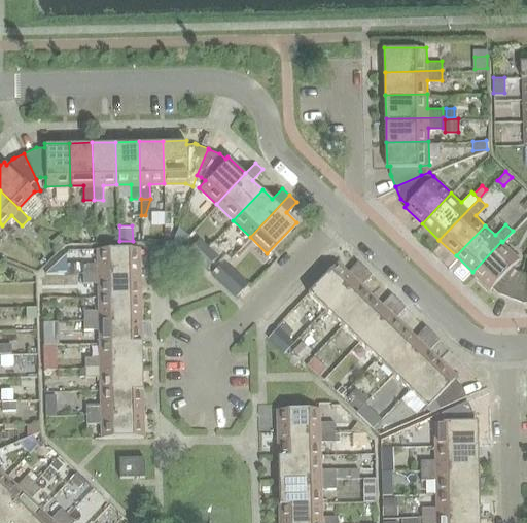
[(59,232),(50,239),(60,248),(65,244),(59,232)]
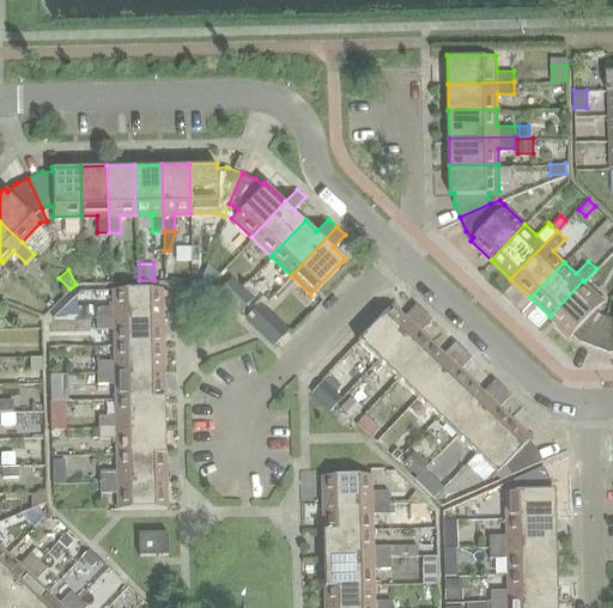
[(218,290),(229,299),(242,285),(231,275),(218,290)]
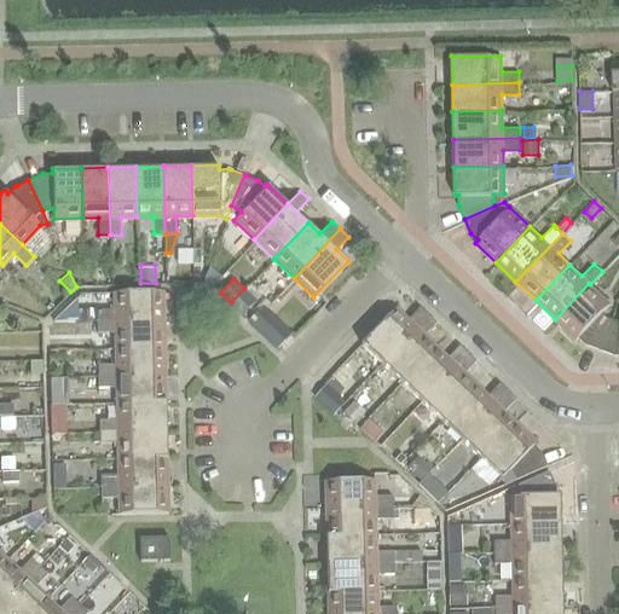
[(578,336),(585,343),(600,348),(612,317),(607,316),(602,311),(609,303),(590,284),(589,283),(555,319),(576,339),(578,336)]
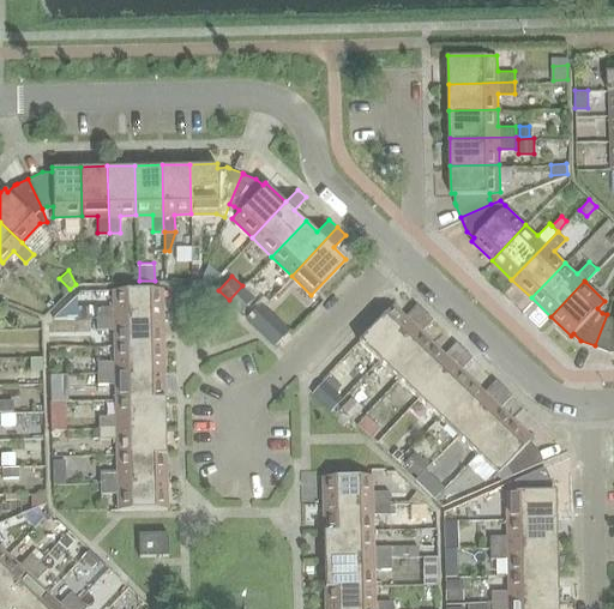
[(253,296),(242,285),(229,300),(240,311),(240,309),(253,296)]
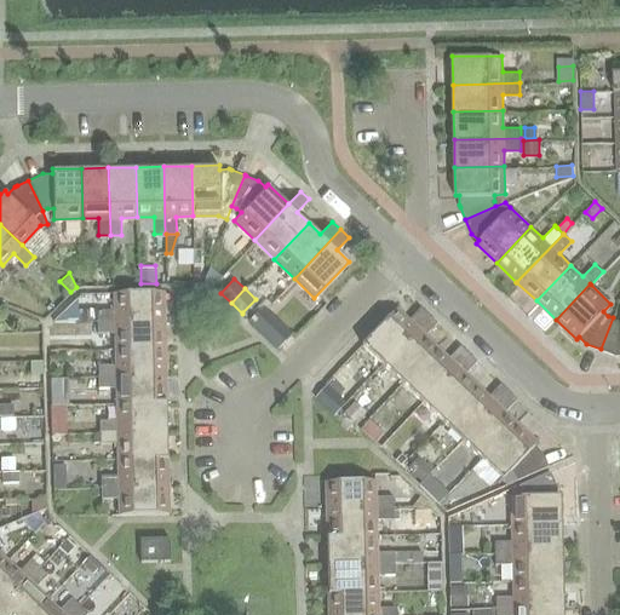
[(97,308),(97,320),(164,319),(164,289),(114,291),(114,308),(97,308)]
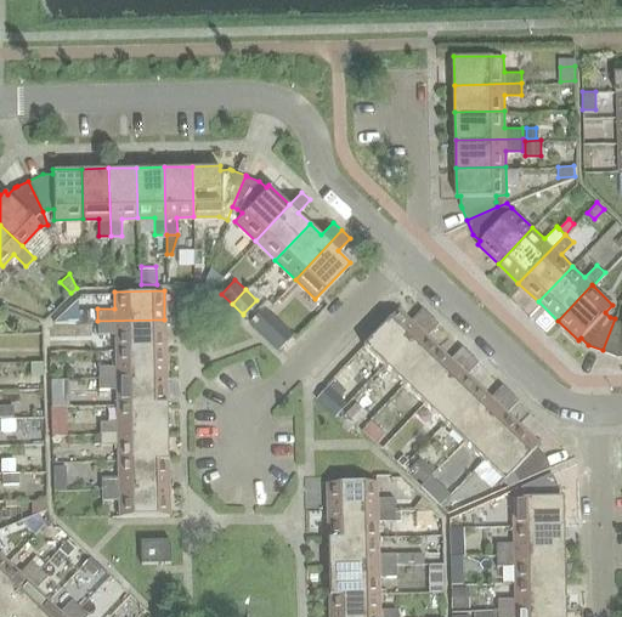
[(269,310),(272,305),(266,299),(258,309),(259,310),(252,317),(256,322),(269,310)]
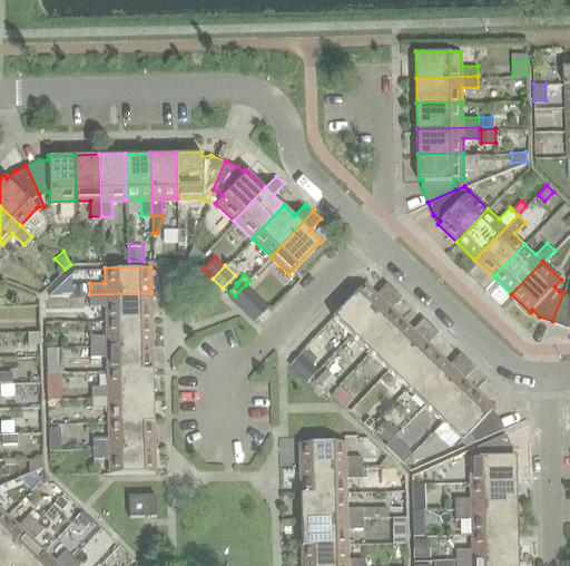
[(375,293),(364,282),(332,315),(351,333),(393,289),(386,281),(375,293)]
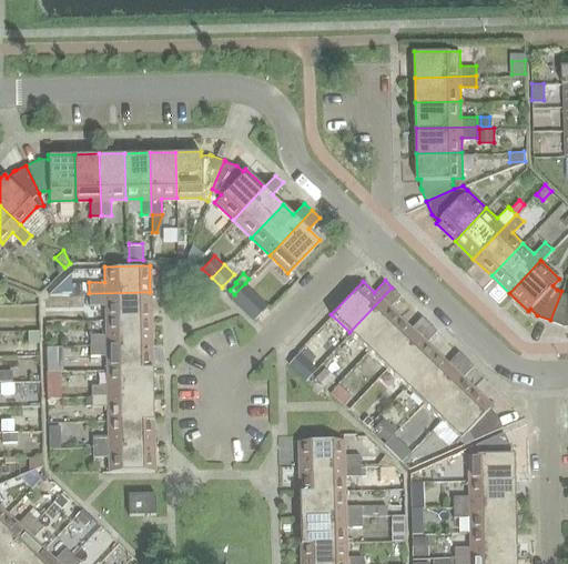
[(262,300),(245,283),(234,294),(252,311),(253,312),(264,301),(262,300)]
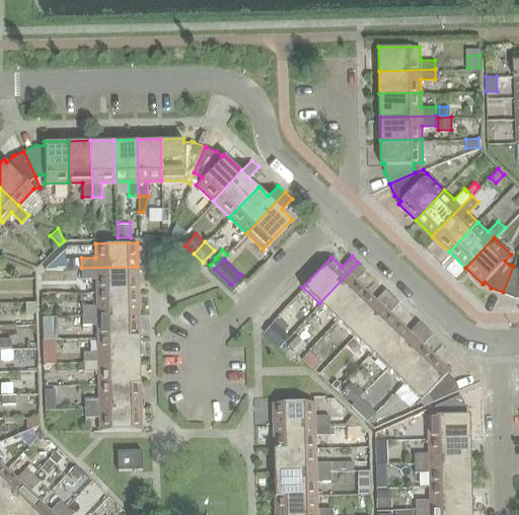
[(358,263),(319,303),(337,319),(365,289),(355,280),(365,269),(358,263)]
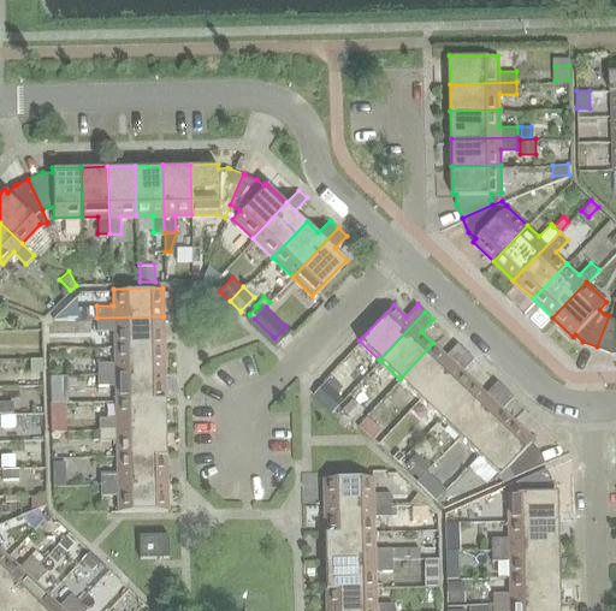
[(597,346),(611,353),(615,351),(615,316),(614,318),(609,315),(597,346)]
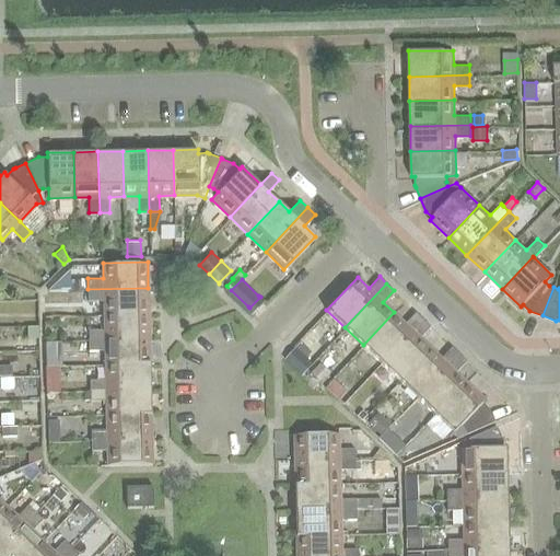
[(88,299),(104,299),(104,313),(149,313),(148,288),(88,289),(88,299)]
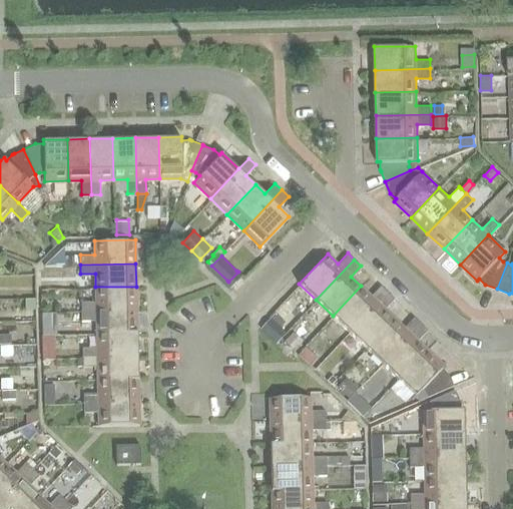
[(361,286),(333,316),(349,332),(387,291),(381,285),(371,295),(361,286)]
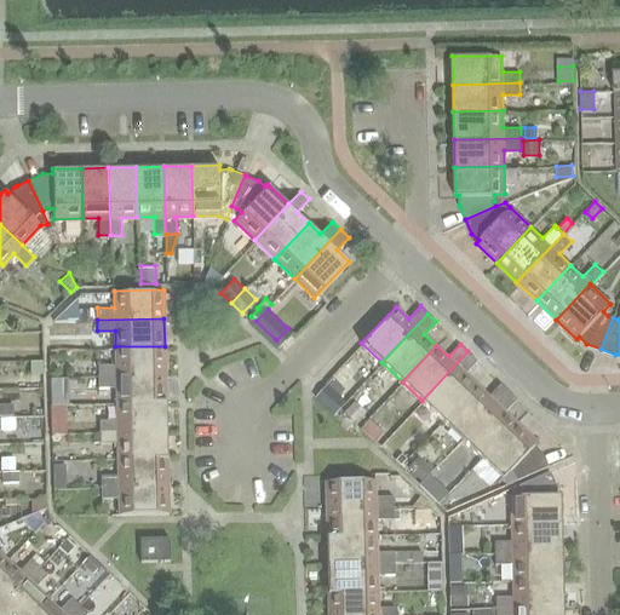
[(115,363),(98,363),(98,375),(165,373),(165,346),(115,346),(115,363)]
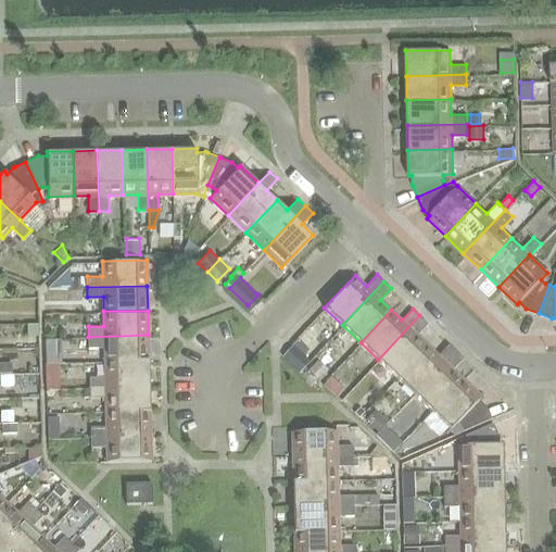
[(419,315),(378,360),(396,376),(427,343),(416,334),(427,323),(419,315)]
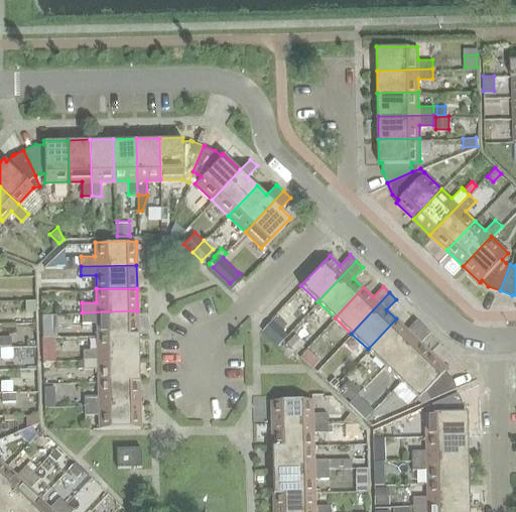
[(25,308),(35,308),(35,298),(25,299),(25,308)]
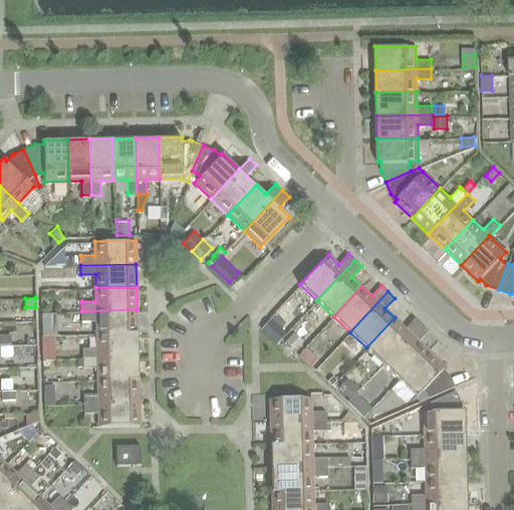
[(96,320),(96,333),(138,332),(137,309),(81,311),(81,320),(96,320)]
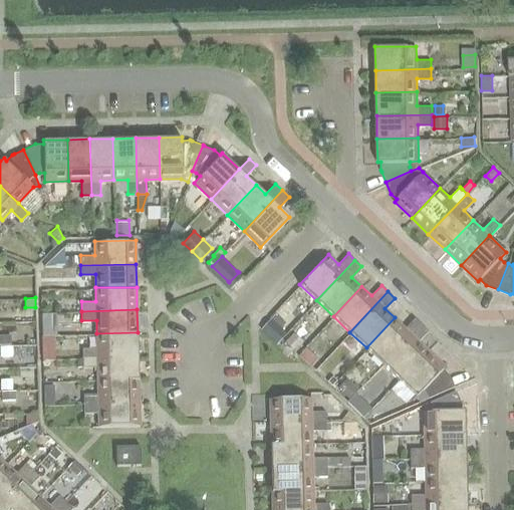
[(56,311),(42,312),(42,320),(56,320),(56,311)]
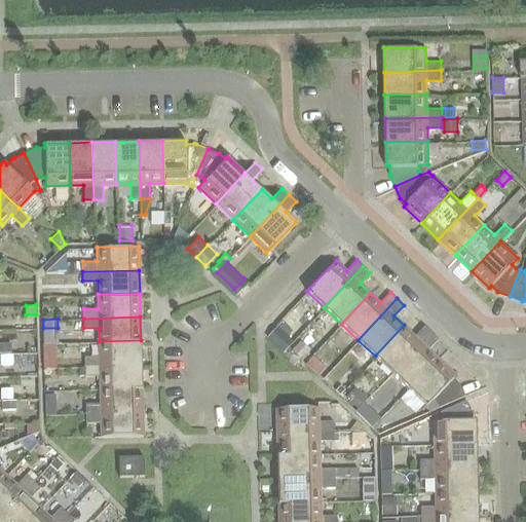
[(404,325),(375,356),(391,372),(430,331),(424,324),(414,335),(404,325)]
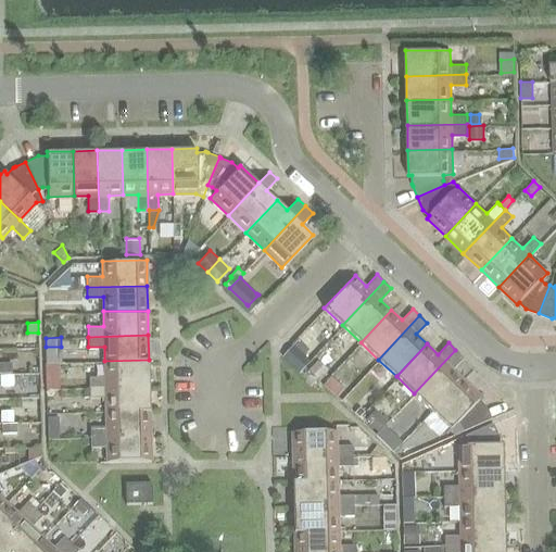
[(293,343),(282,355),(299,369),(310,359),(303,353),(293,343)]
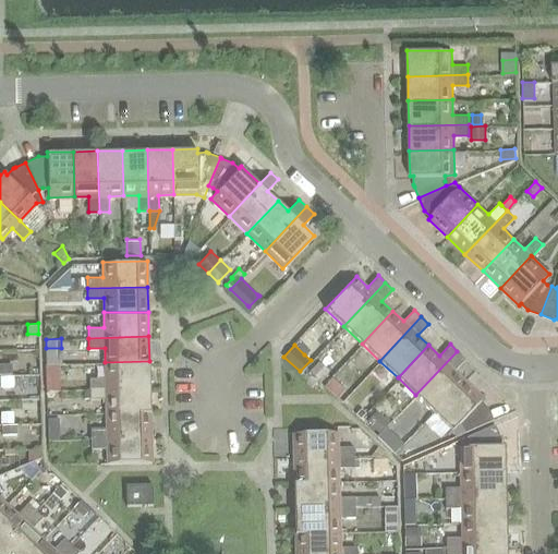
[(457,351),(415,395),(433,412),(464,380),(453,370),(464,358),(457,351)]
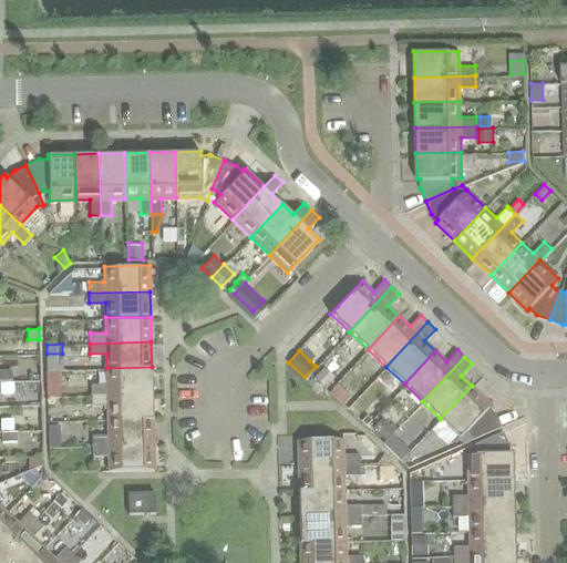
[(323,366),(315,376),(325,385),(333,375),(323,366)]
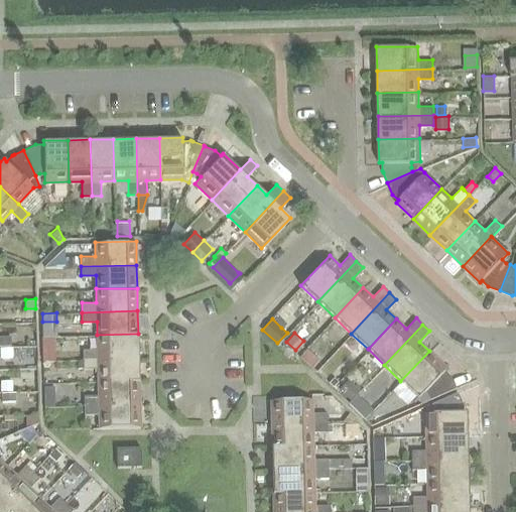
[(83,349),(83,358),(138,357),(138,334),(97,335),(97,348),(83,349)]
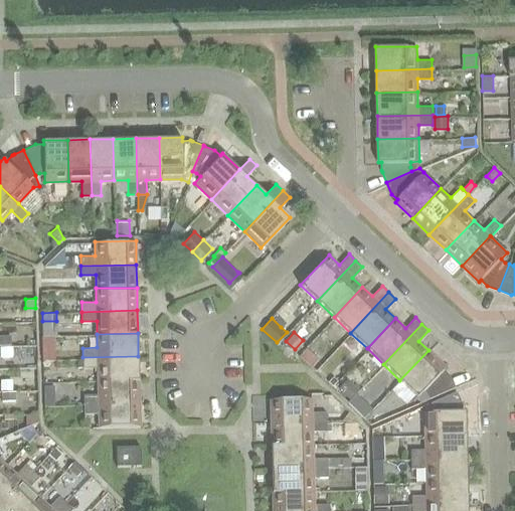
[(0,344),(11,344),(11,334),(0,334),(0,344)]
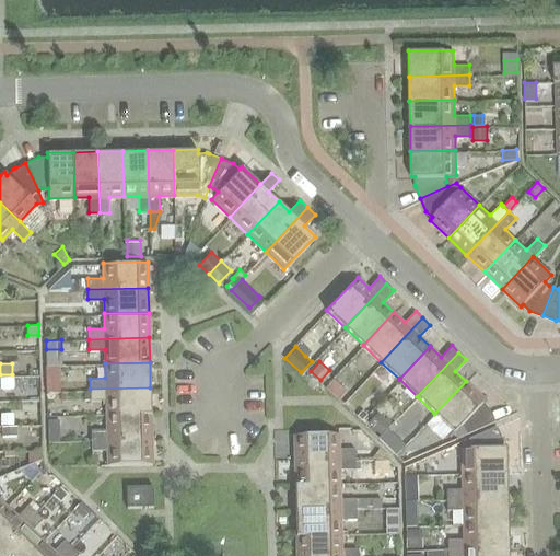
[(13,377),(1,377),(1,386),(13,386),(13,377)]
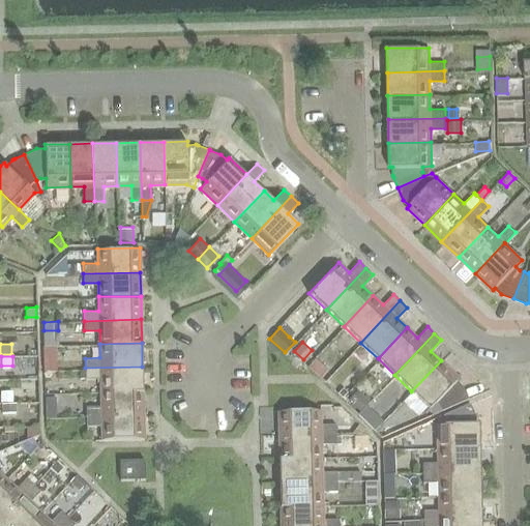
[(315,356),(307,364),(320,376),(327,369),(315,356)]
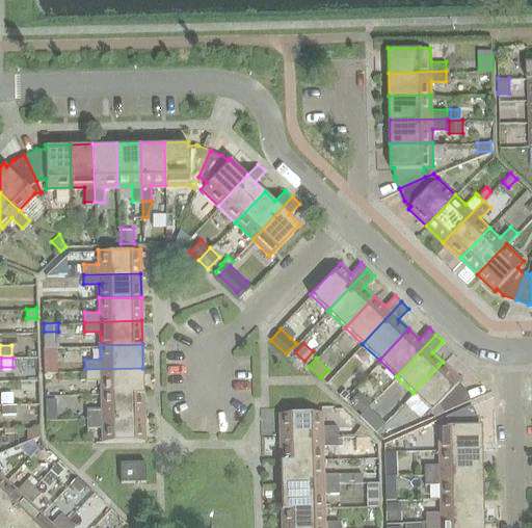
[(56,359),(45,359),(45,370),(56,370),(56,359)]
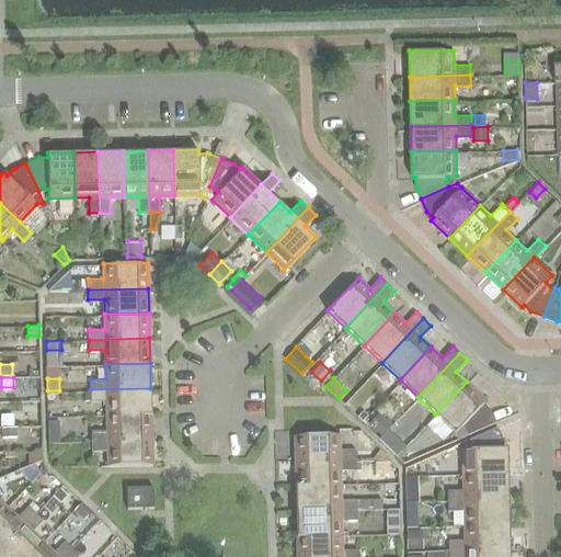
[(495,421),(494,420),(489,408),(482,401),(485,399),(467,382),(435,415),(454,432),(461,424),(465,429),(467,433),(495,421)]
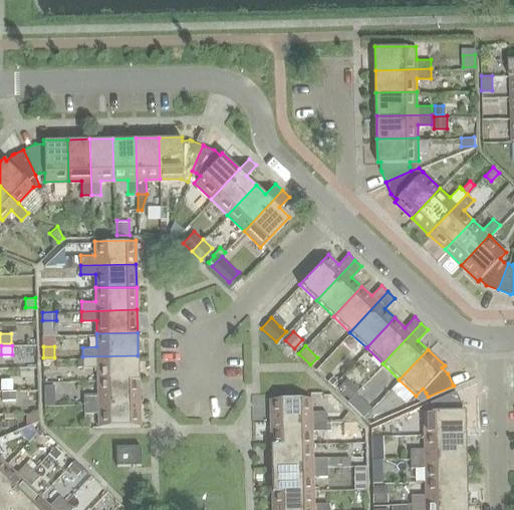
[(97,365),(97,378),(139,378),(138,355),(82,356),(82,365),(97,365)]
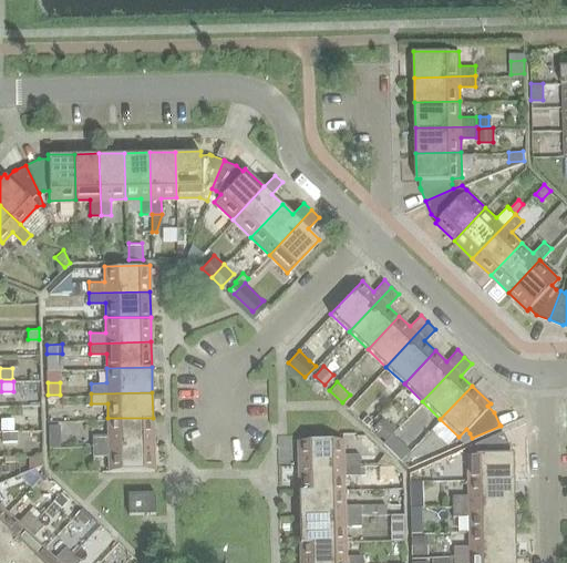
[(367,413),(362,419),(367,423),(372,418),(367,413)]
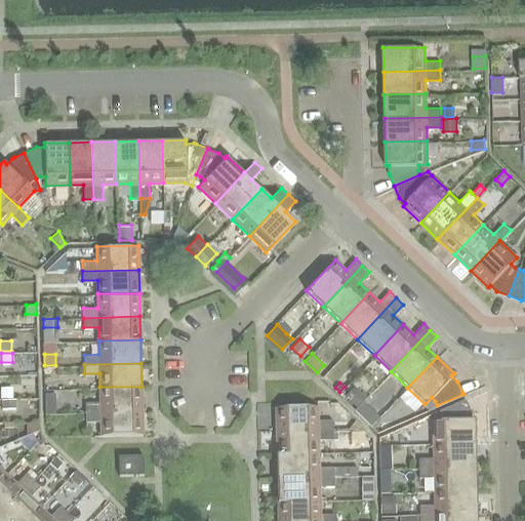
[(354,385),(345,395),(356,405),(365,396),(354,385)]
